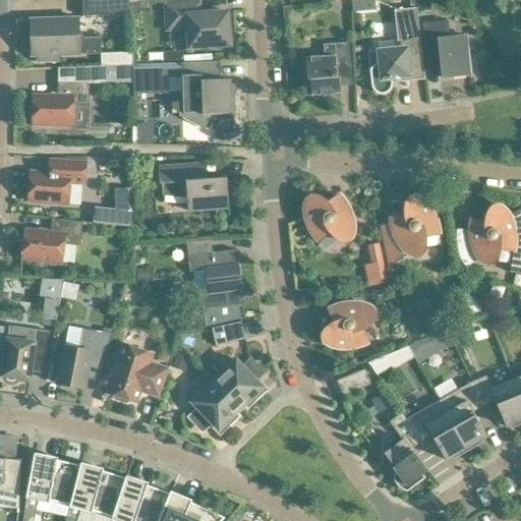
[(129,0),(81,0),(82,17),(130,15),(129,2),(129,0)]
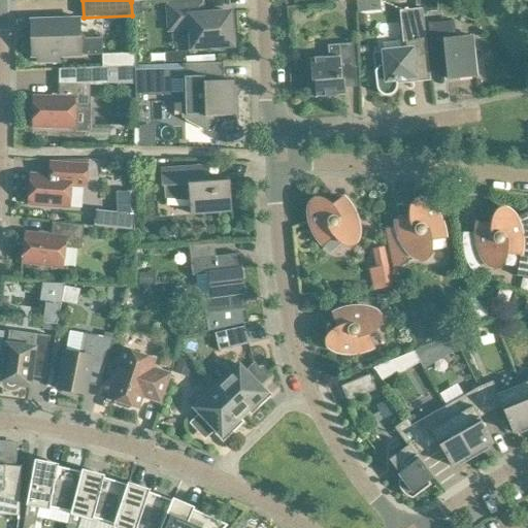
[(233,46),(231,13),(204,15),(202,0),(168,0),(166,0),(168,32),(191,31),(192,50),(233,46)]
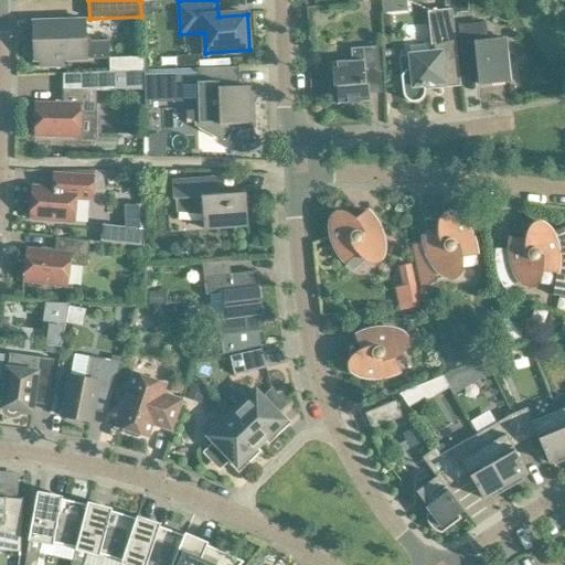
[(152,1),(140,2),(141,17),(153,17),(152,1)]
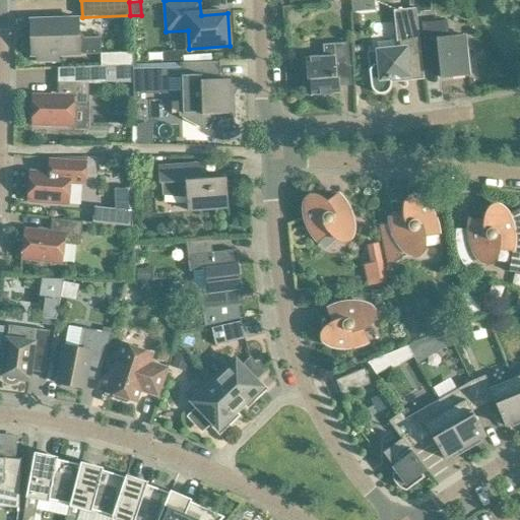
[(424,80),(416,14),(416,8),(393,11),(397,49),(372,52),(374,65),(370,70),(371,86),(372,88),(373,90),(374,91),(376,93),(377,94),(379,94),(381,94),(383,94),(385,94),(386,93),(388,92),(389,91),(390,89),(391,88),(391,86),(391,85),(391,84),(391,79),(399,78),(399,82),(424,80)]
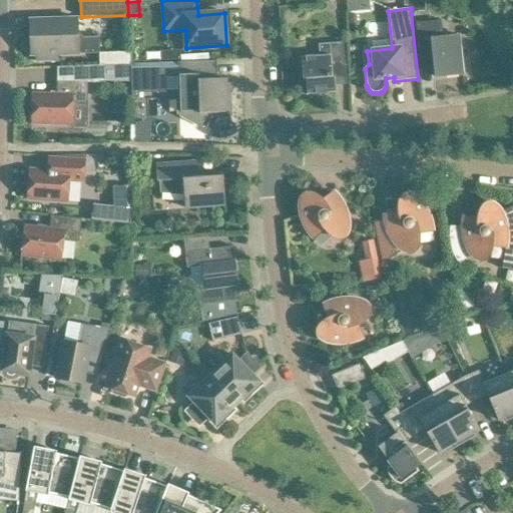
[(32,56),(37,56),(37,60),(36,60),(36,61),(59,61),(58,60),(57,60),(57,55),(100,54),(99,37),(84,38),(77,32),(77,19),(31,20),(32,56)]
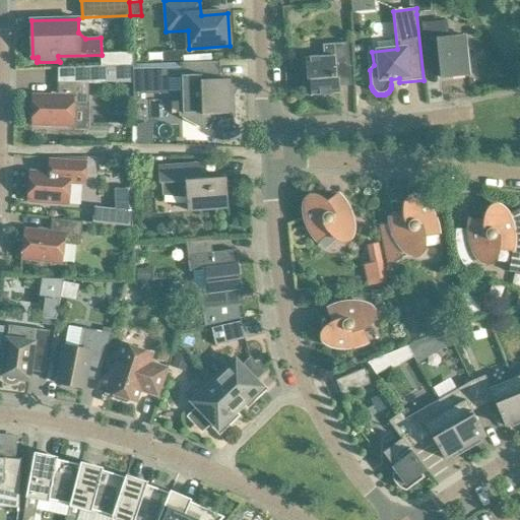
[(440,64),(441,78),(469,75),(468,63),(468,62),(471,60),(473,57),(472,53),(470,50),(467,48),(466,48),(465,37),(449,39),(447,20),(421,23),(427,66),(440,64)]
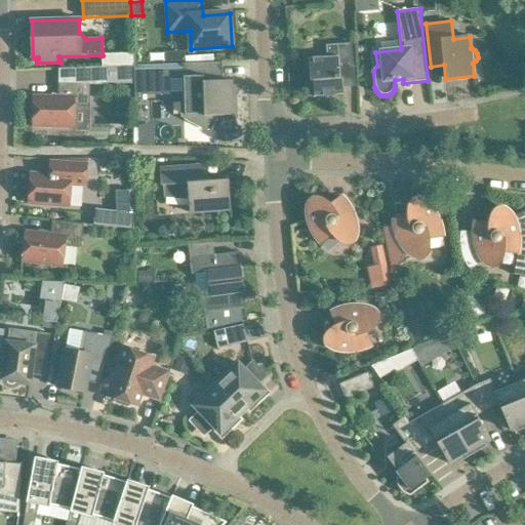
[(341,69),(354,68),(352,43),(326,45),(327,57),(308,59),(310,81),(306,82),(311,97),(315,97),(344,95),(341,79),(340,79),(339,75),(338,74),(341,71),(341,69)]
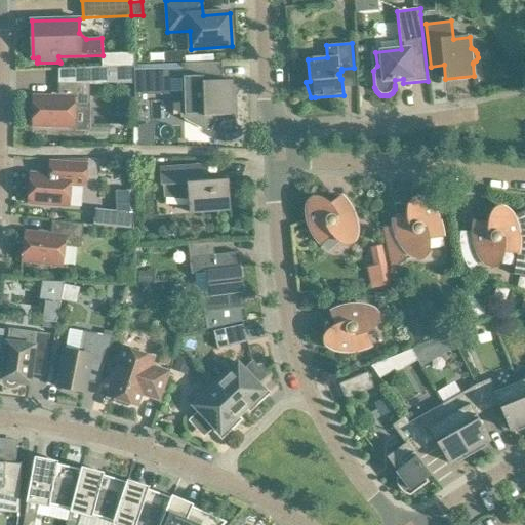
[(185,53),(166,53),(166,63),(185,63),(185,53)]
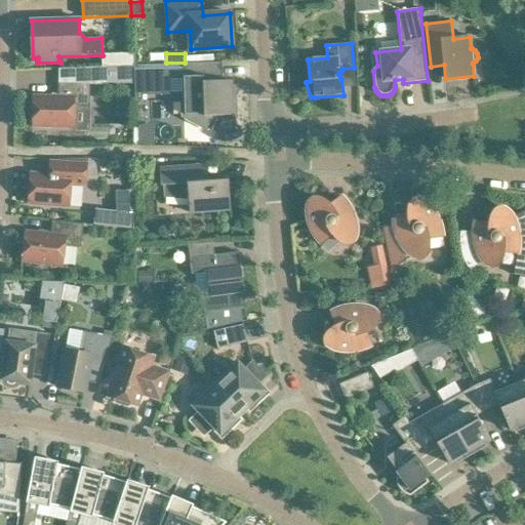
[(143,95),(183,93),(184,116),(212,131),(219,116),(233,116),(232,81),(223,81),(221,63),(182,65),(134,67),(135,102),(143,102),(143,95)]
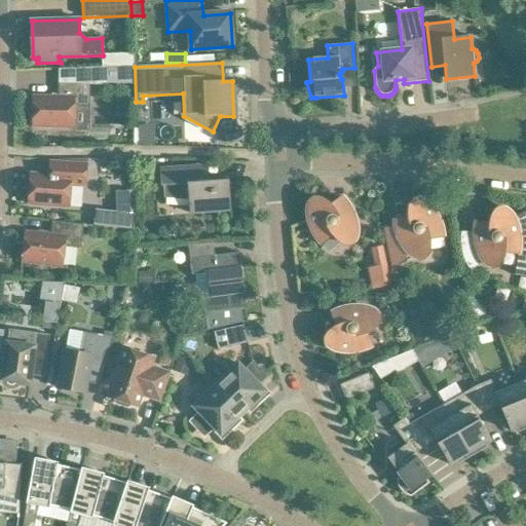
[(32,127),(74,128),(75,106),(90,107),(90,85),(107,86),(107,68),(59,69),(59,97),(33,97),(32,127)]
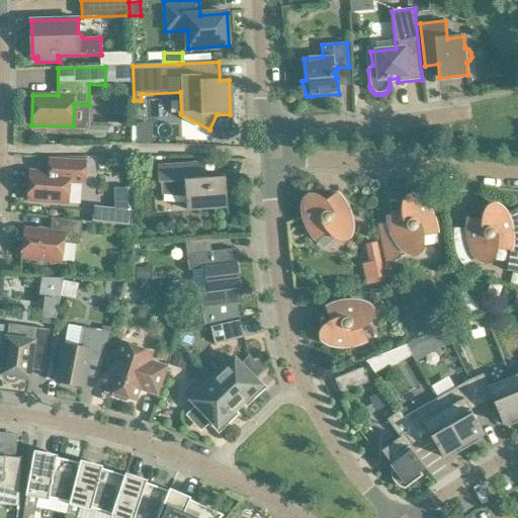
[(152,126),(133,126),(133,145),(152,145),(152,126)]
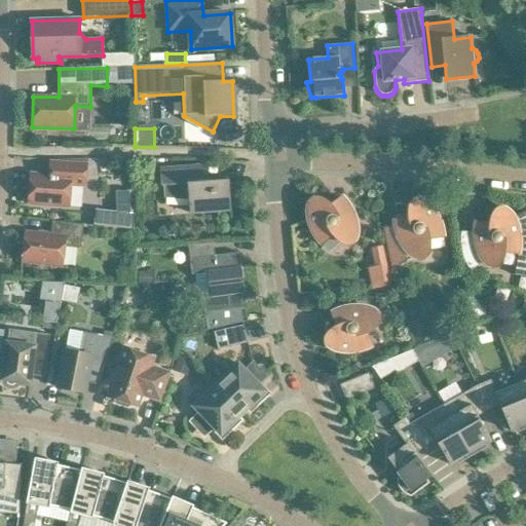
[(88,164),(57,161),(47,161),(46,175),(30,174),(28,204),(70,208),(71,186),(86,187),(88,164)]
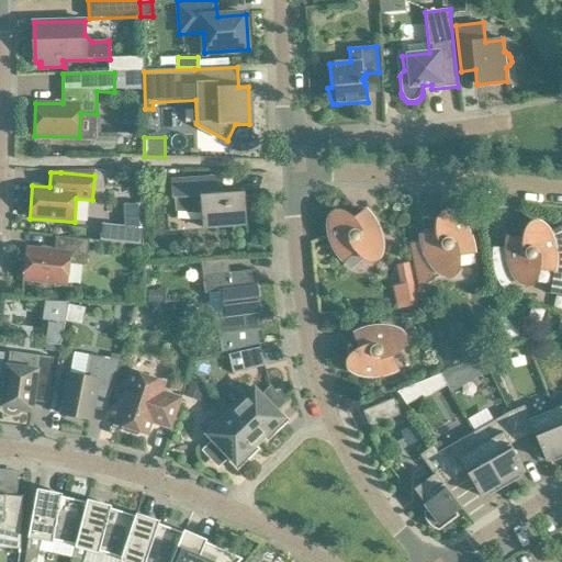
[(223,177),(212,178),(171,180),(172,200),(175,199),(176,212),(202,214),(203,228),(247,225),(246,217),(251,217),(250,204),(245,204),(245,192),(224,194),(223,177)]
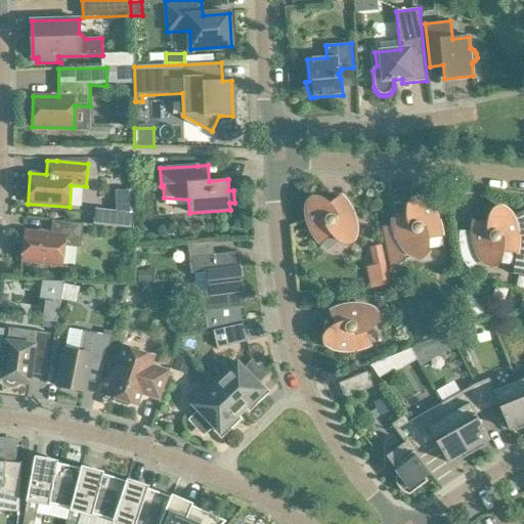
[(320,244),(332,233),(335,236),(337,238),(340,241),(343,243),(345,244),(347,244),(349,244),(351,243),(353,242),(354,239),(355,238),(356,236),(356,232),(356,229),(356,227),(356,224),(355,221),(355,219),(354,216),(353,214),(352,211),(350,208),(348,205),(347,203),(345,201),(344,202),(345,203),(347,206),(349,208),(350,211),(337,217),(336,215),(334,212),(332,209),(330,207),(328,204),(325,203),(322,200),(320,199),(318,198),(316,198),(315,198),(313,199),(311,199),(310,200),(309,201),(308,203),(307,204),(307,205),(307,208),(307,211),(307,213),(307,216),(307,218),(308,221),(309,225),(309,227),(310,229),(311,232),(313,234),(315,238),(317,242),(320,244)]
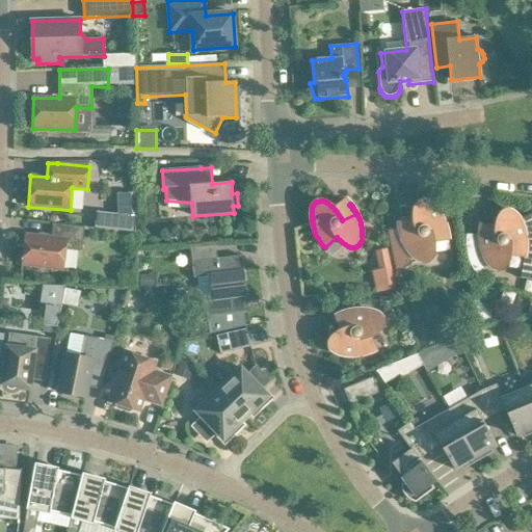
[(400,229),(399,229),(399,232),(400,235),(401,237),(402,241),(398,242),(397,239),(396,236),(395,233),(395,230),(390,231),(388,232),(395,270),(403,268),(416,259),(418,260),(420,261),(421,262),(422,262),(423,263),(426,262),(427,262),(429,261),(430,260),(431,259),(432,257),(433,257),(433,255),(433,254),(433,250),(433,247),(433,244),(433,241),(449,239),(449,236),(449,234),(448,232),(447,228),(446,224),(445,222),(443,218),(442,216),(440,213),(439,212),(436,209),(433,207),(431,205),(429,203),(427,203),(426,202),(425,202),(423,202),(421,203),(419,203),(418,205),(417,206),(416,207),(415,209),(415,212),(414,215),(414,218),(415,221),(415,224),(416,227),(417,231),(418,234),(403,239),(402,237),(401,234),(401,232),(400,229)]
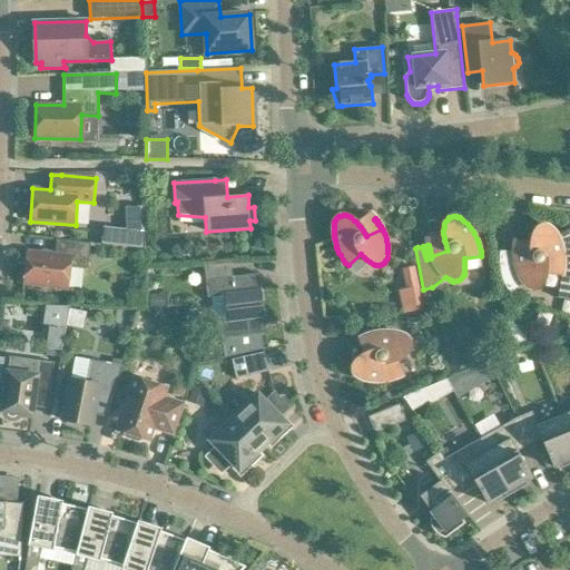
[(144,225),(127,225),(127,229),(104,227),(101,245),(145,249),(144,225)]
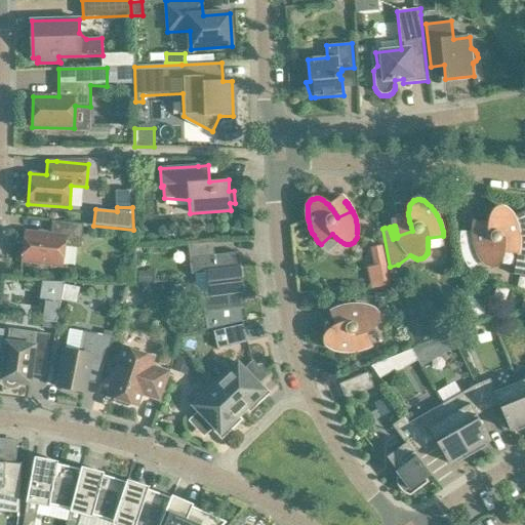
[(474,234),(459,236),(459,241),(461,253),(465,263),(468,267),(471,271),(482,260),(482,261),(484,264),(486,266),(488,267),(491,267),(493,267),(496,266),(498,264),(499,261),(500,259),(501,256),(502,254),(502,251),(518,253),(515,274),(524,275),(524,212),(514,218),(512,216),(511,213),(509,211),(507,209),(503,208),(501,208),(498,208),(496,210),(494,212),(492,214),(492,215),(491,217),(491,218),(491,219),(490,220),(490,223),(490,225),(490,227),(490,229),(490,231),(475,234),(475,229),(474,229),(474,234)]
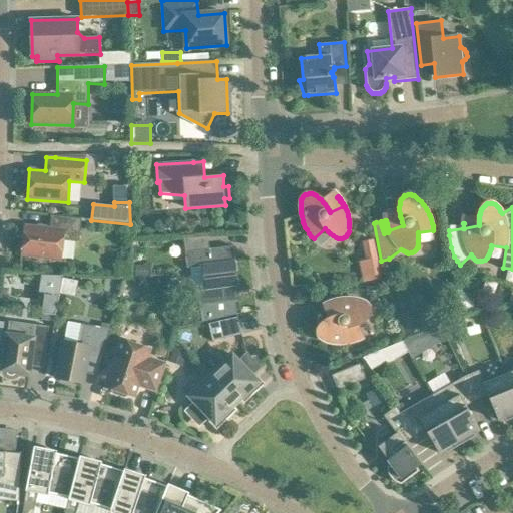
[(81,219),(71,218),(51,215),(49,228),(25,226),(21,257),(62,262),(64,239),(79,241),(81,219)]
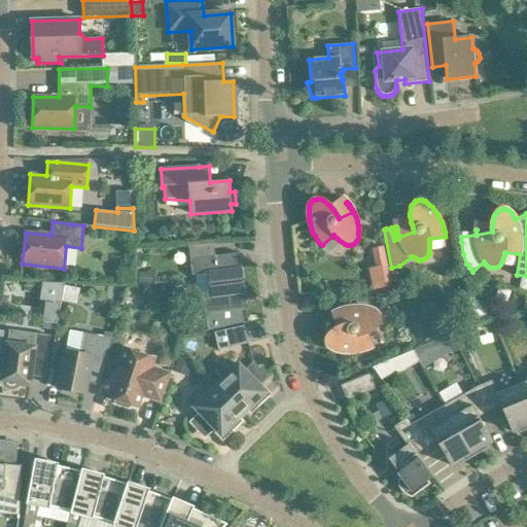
[(372,249),(376,267),(387,265),(383,246),(372,249)]
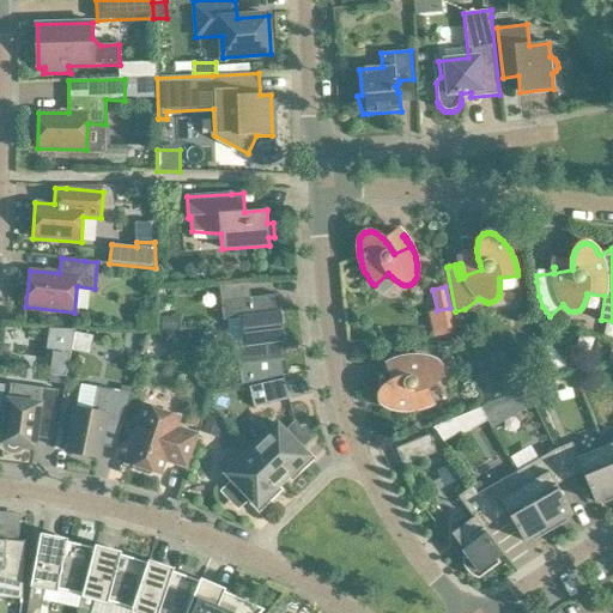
[(232,301),(222,302),(224,321),(224,322),(228,321),(231,346),(237,346),(242,386),(284,376),(283,359),(286,359),(285,345),(278,295),(258,297),(232,301)]
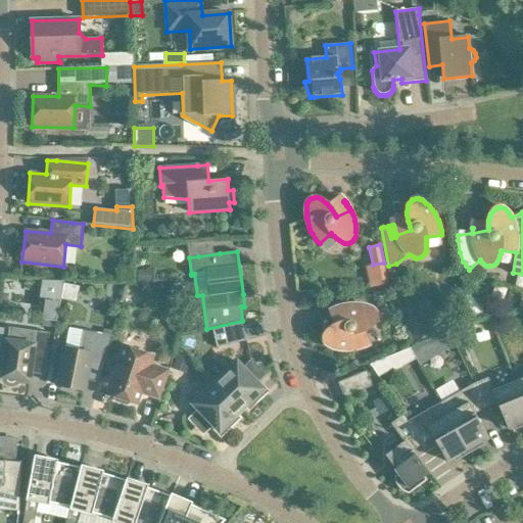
[(63,282),(44,281),(42,297),(60,300),(63,282)]
